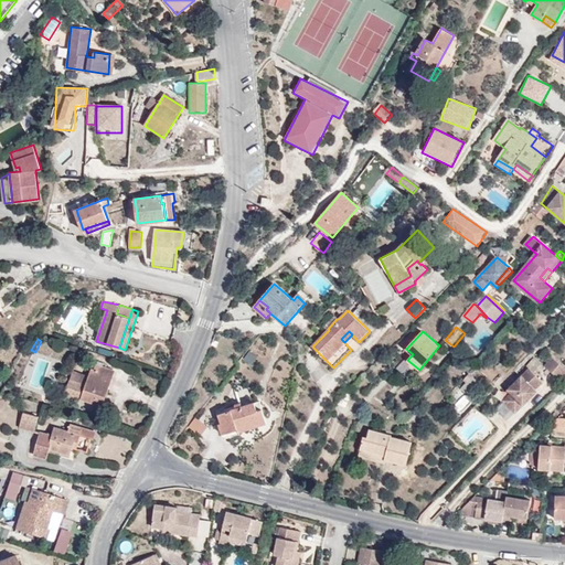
[(564,368),(553,358),(552,359),(564,370),(564,368)]
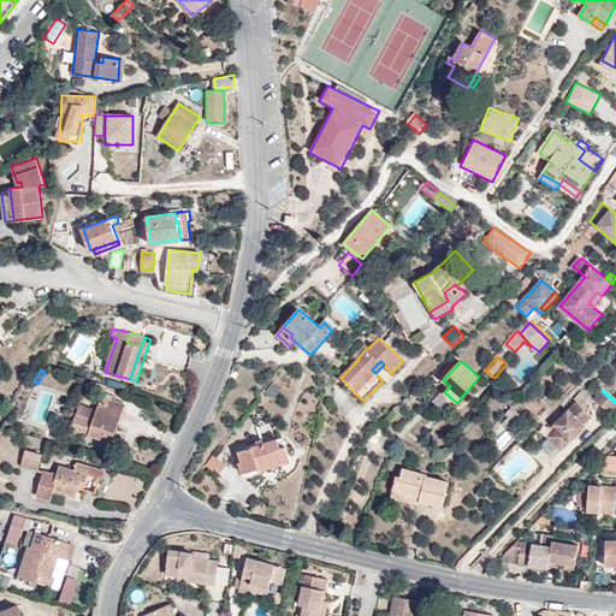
[(611,414),(615,408),(615,403),(602,391),(594,400),(611,414)]
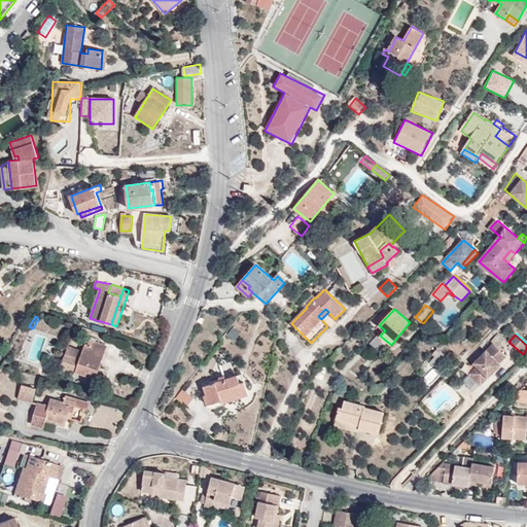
[(378,350),(385,344),(377,336),(371,342),(378,350)]
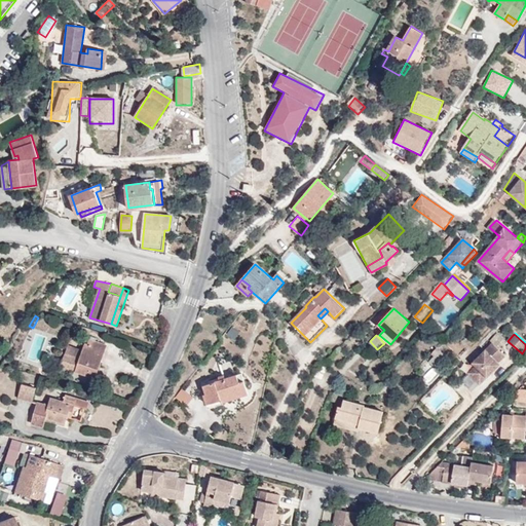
[(97,378),(108,345),(90,339),(88,344),(86,344),(83,350),(69,345),(63,366),(77,371),(76,372),(97,378)]
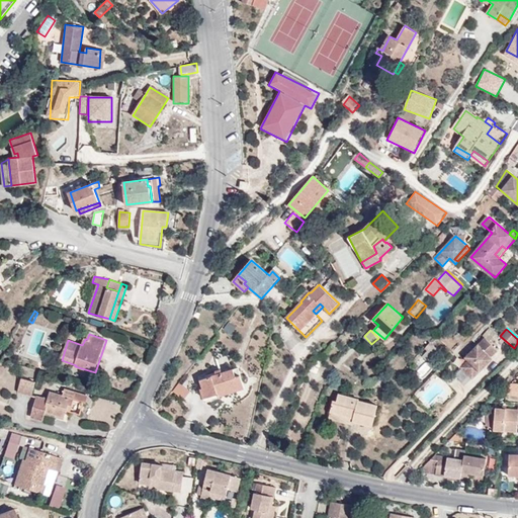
[(491,358),(497,351),(484,338),(464,357),(467,360),(460,368),(472,379),(492,359),(491,358)]
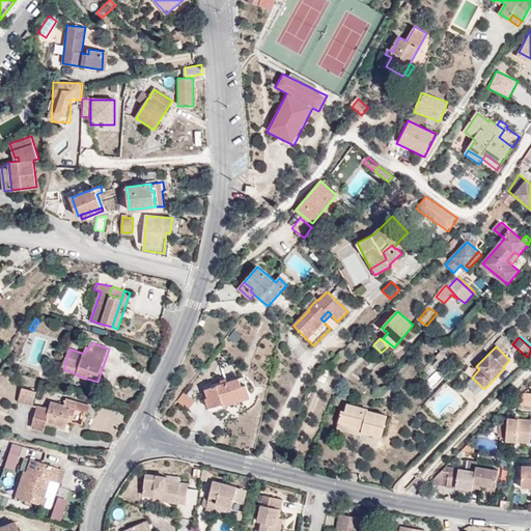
[(439,369),(448,357),(444,353),(434,365),(439,369)]
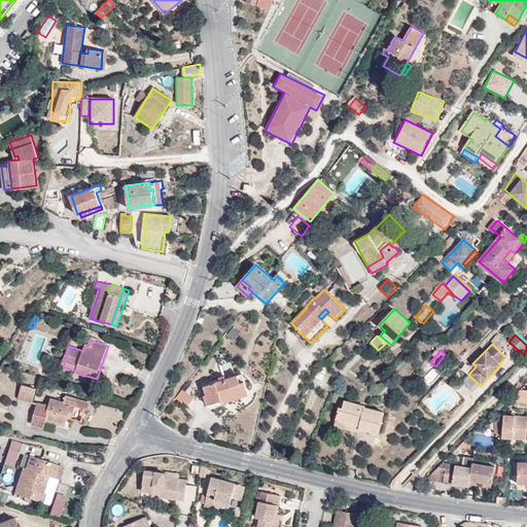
[(321,363),(316,375),(322,378),(327,366),(321,363)]
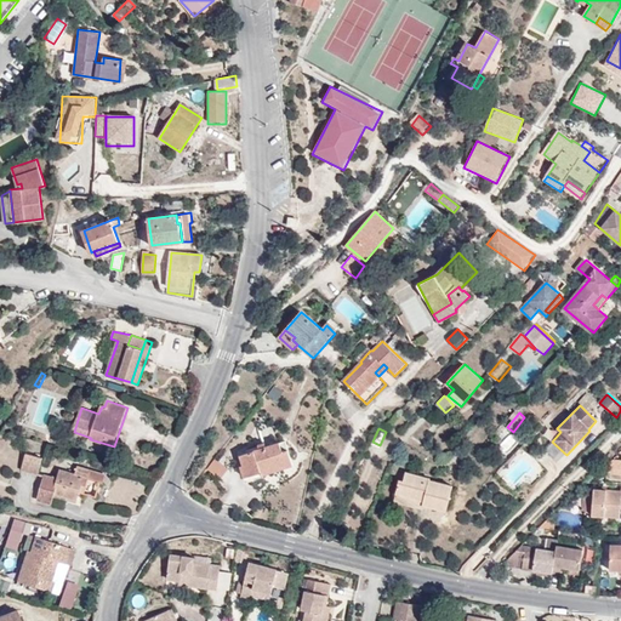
[(285,442),(266,448),(260,450),(243,455),(249,476),(261,472),(262,476),(294,465),(285,442)]
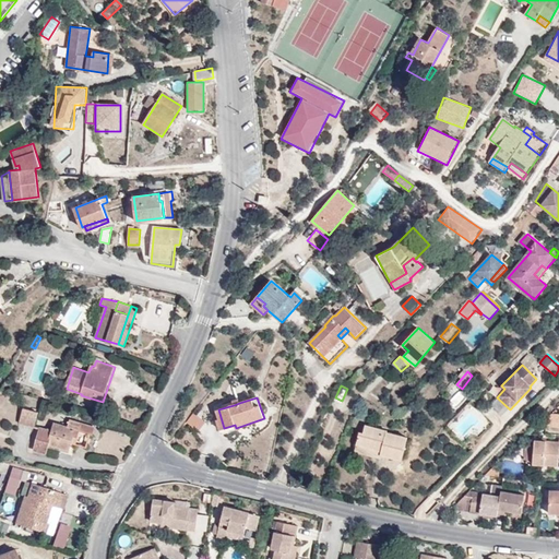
[(20,423),(34,427),(38,413),(23,408),(20,423)]
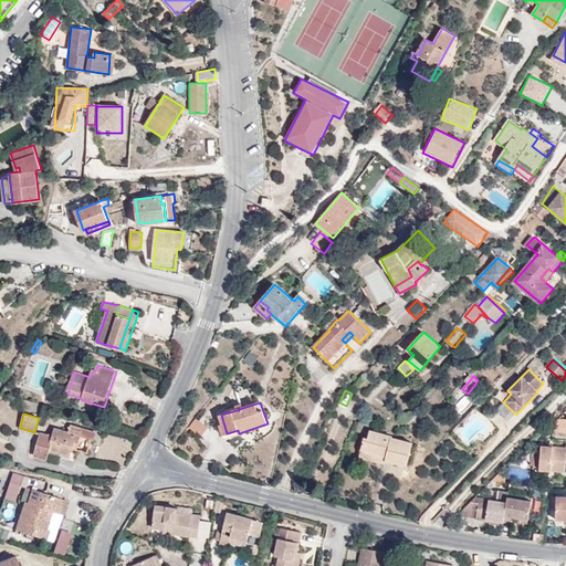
[(189,428),(201,437),(208,427),(196,418),(189,428)]
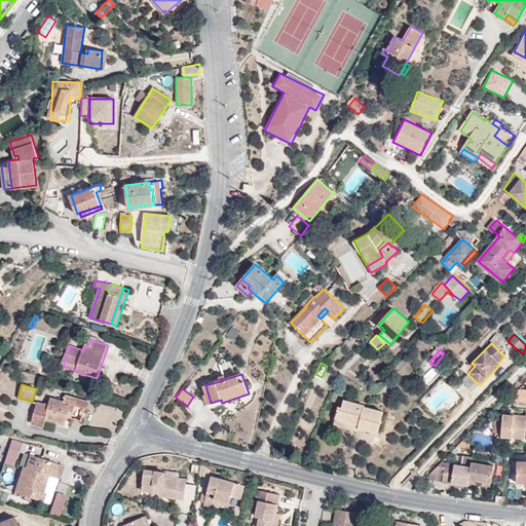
[(515,400),(525,400),(525,388),(521,388),(515,395),(515,400)]
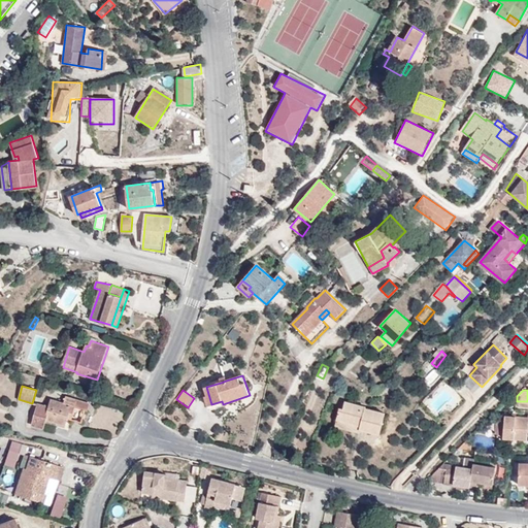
[(69,414),(72,414),(74,407),(87,410),(89,403),(66,397),(64,403),(51,399),(48,407),(37,404),(32,425),(43,428),(46,420),(65,426),(68,418),(69,414)]
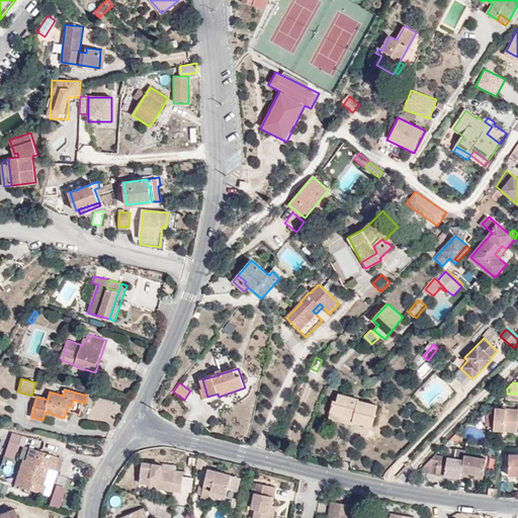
[(353,422),(354,422),(372,426),(378,406),(358,401),(359,399),(339,394),(337,402),(334,401),(331,412),(354,418),(353,422)]
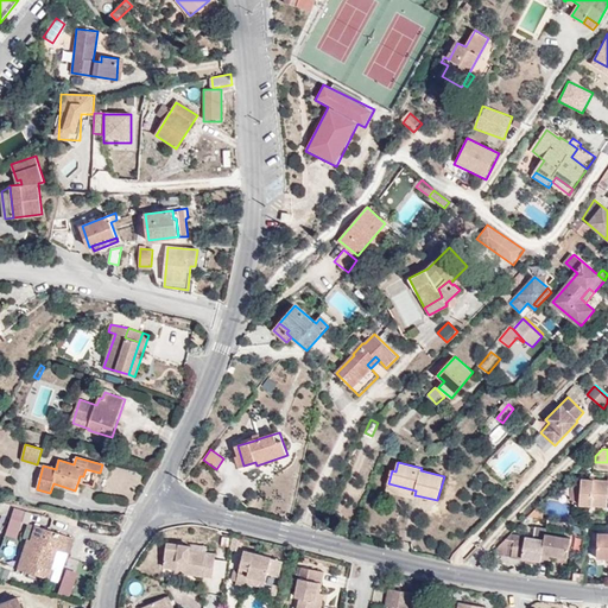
[(607,481),(583,480),(582,487),(582,500),(581,505),(607,507),(607,500),(607,481)]
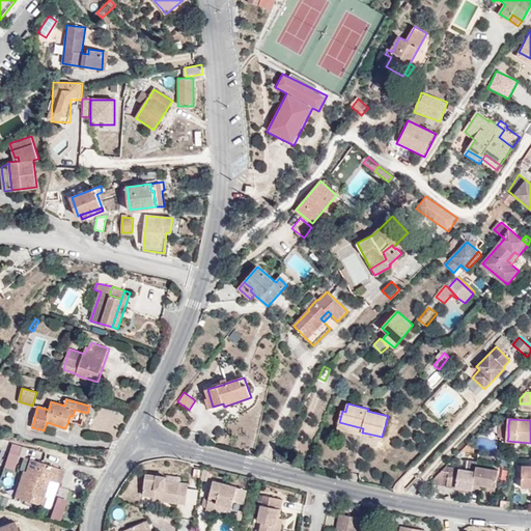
[(363,435),(363,432),(362,432),(363,428),(339,422),(337,428),(363,435)]
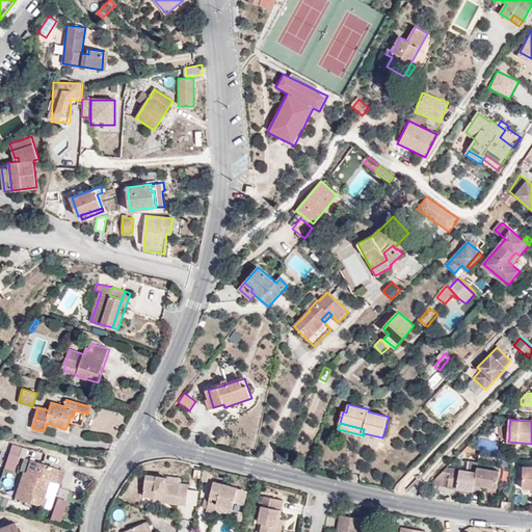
[(509,437),(509,426),(502,426),(501,437),(509,437)]
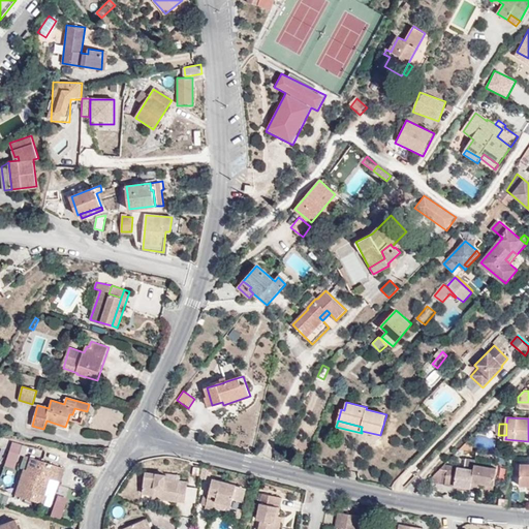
[(5,467),(18,469),(21,446),(8,444),(5,467)]
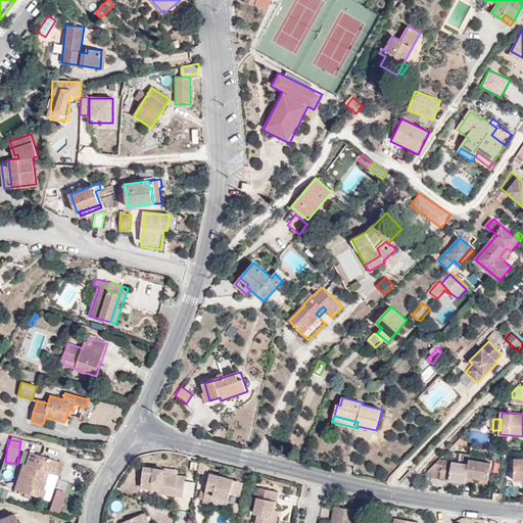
[(25,449),(19,463),(24,464),(27,465),(31,452),(25,449)]
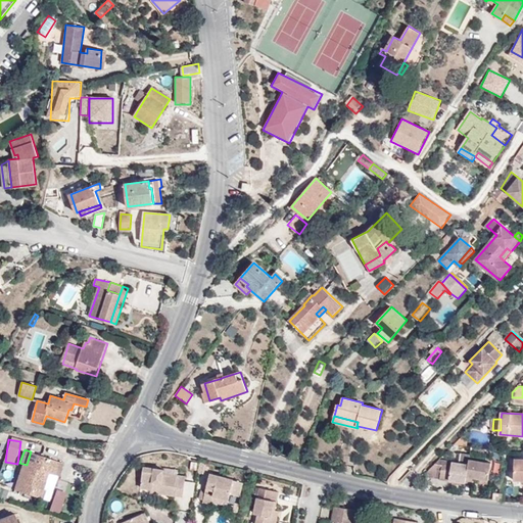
[(31,452),(27,465),(24,464),(15,489),(42,498),(45,489),(43,489),(46,480),(41,478),(43,471),(48,473),(58,476),(63,463),(31,452)]
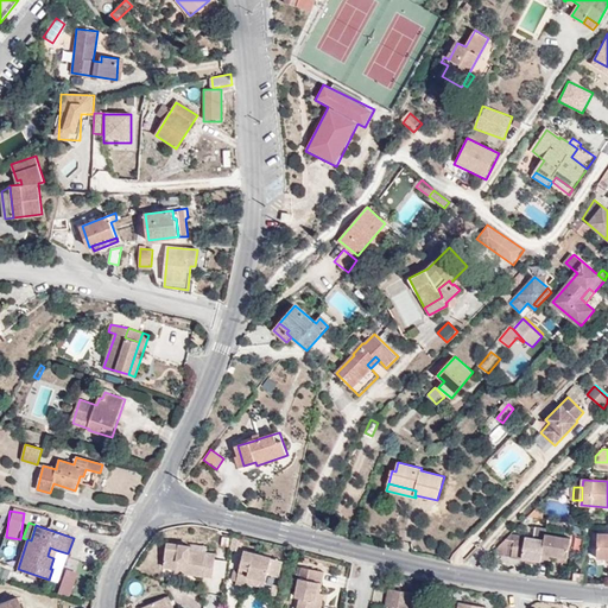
[(537,527),(534,537),(545,539),(545,534),(546,530),(537,527)]
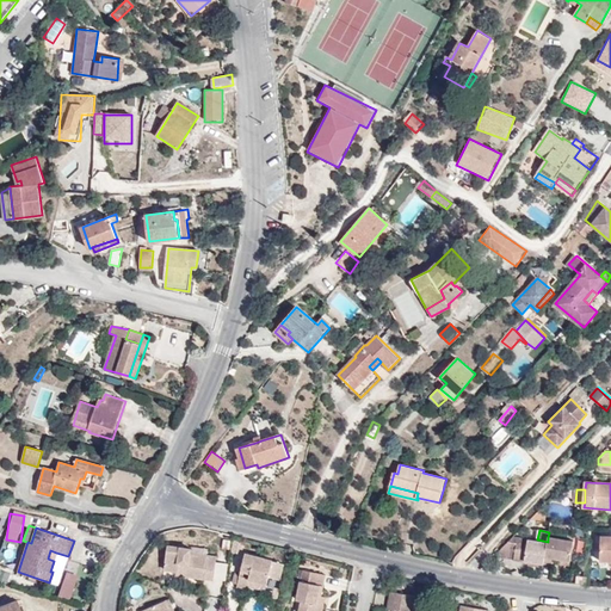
[(513,536),(503,547),(517,548),(518,537),(513,536)]
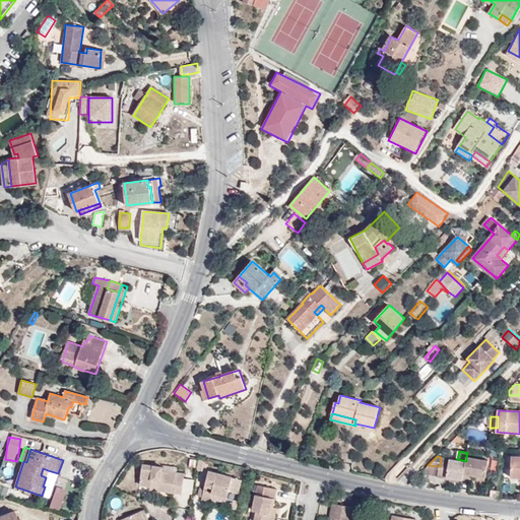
[(441,457),(440,466),(438,475),(449,477),(460,479),(463,479),(466,461),(457,459),(441,457)]
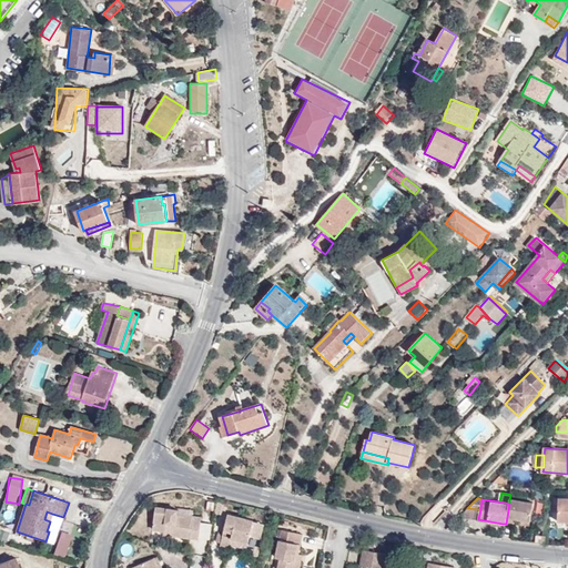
[(509,499),(509,504),(506,524),(514,525),(514,523),(515,518),(530,521),(534,504),(509,499)]
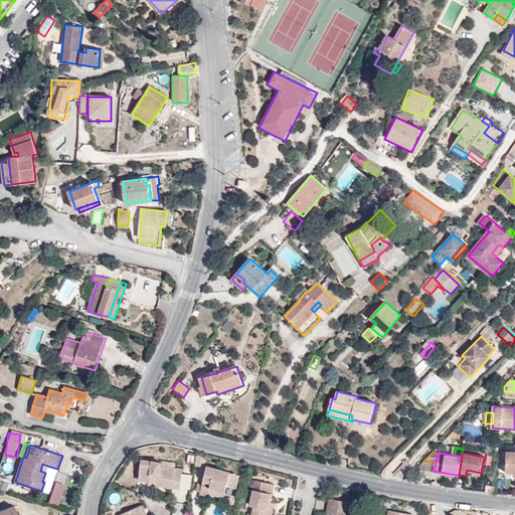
[(157,483),(157,486),(179,489),(182,472),(174,471),(174,469),(161,467),(161,463),(141,460),(138,480),(149,482),(149,478),(155,479),(154,482),(157,483)]
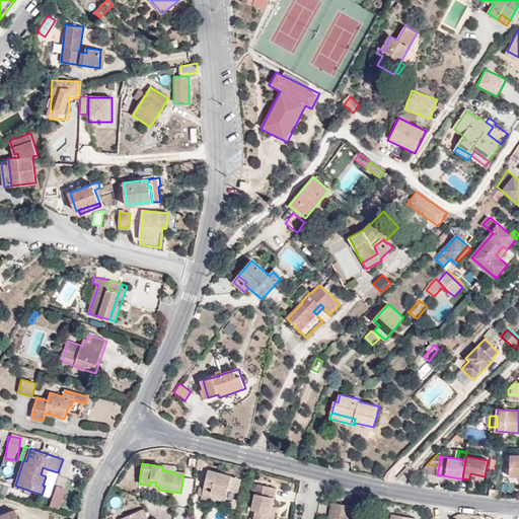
[(212,491),(227,494),(228,489),(237,491),(240,477),(208,469),(202,497),(210,499),(211,496),(212,491)]
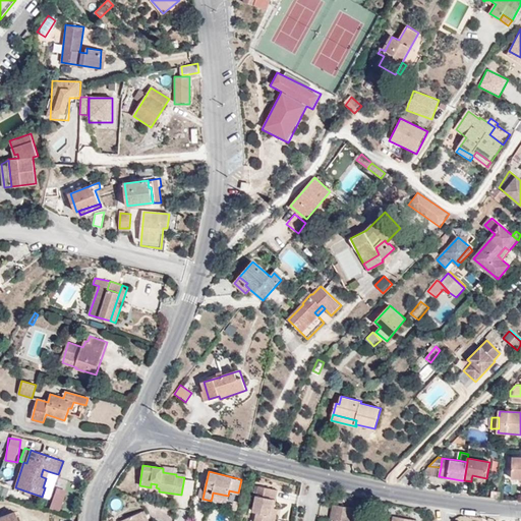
[(182,496),(192,496),(193,480),(183,479),(182,496)]
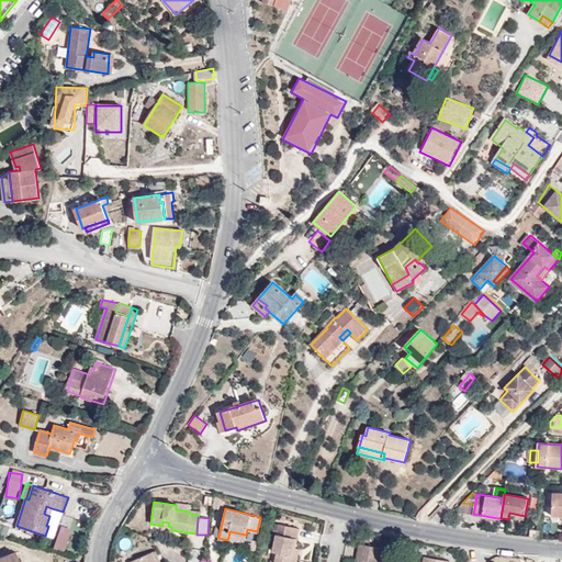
[(278,525),(276,534),(272,551),(277,552),(273,561),(295,561),(296,555),(293,555),(295,549),(299,528),(278,525)]
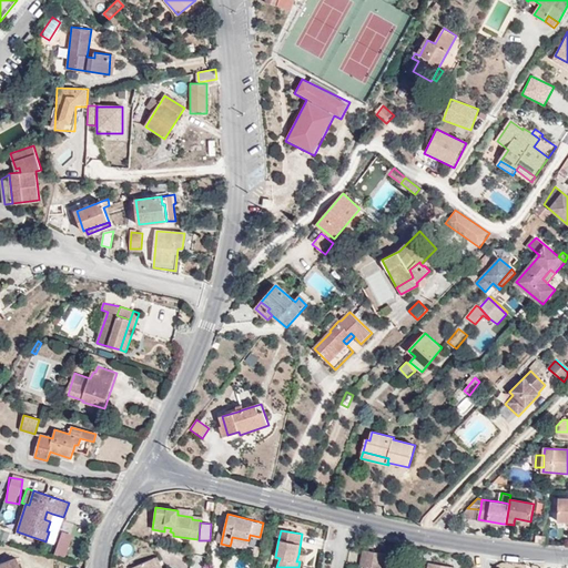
[(64,559),(72,535),(61,531),(52,556),(64,559)]
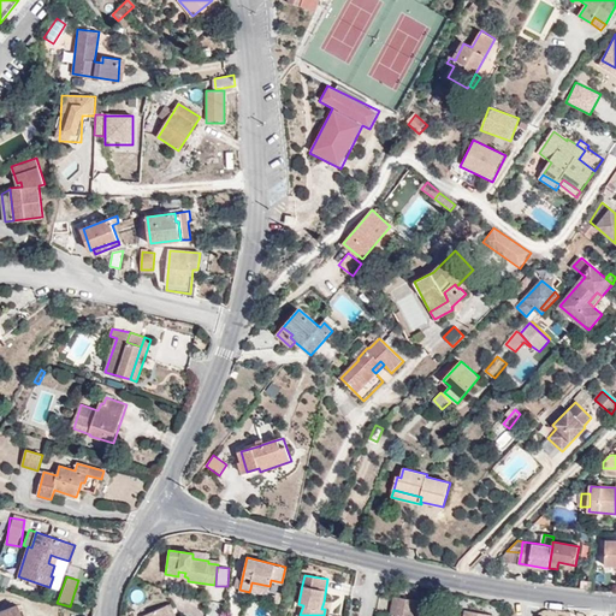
[(250,588),(267,592),(270,586),(252,582),(250,588)]
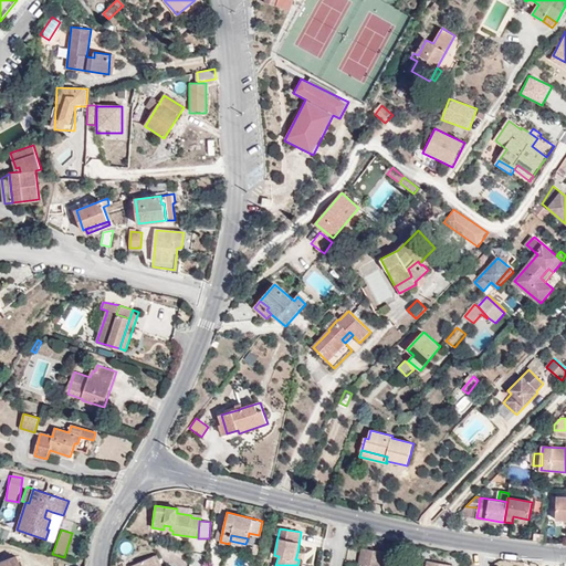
[(381,564),(384,552),(360,546),(358,563),(366,565),(379,565),(380,564),(381,564)]
